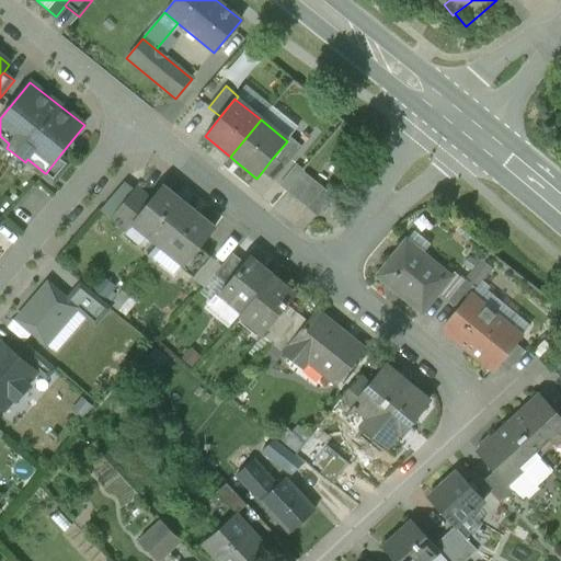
[(287,141),(272,159),(284,169),(301,147),(288,137),(286,140),(287,141)]
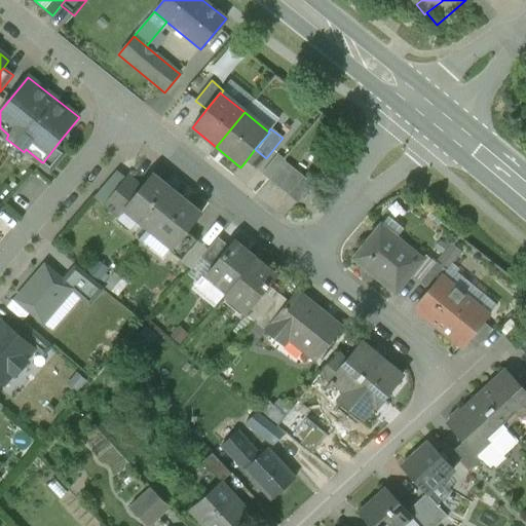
[(57,145),(43,162),(42,162),(40,165),(50,174),(67,153),(57,145)]
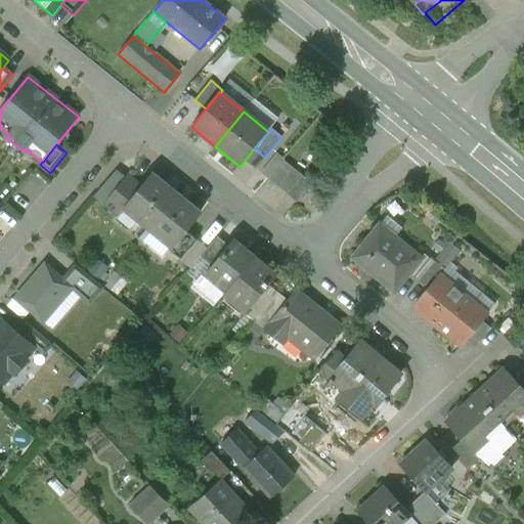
[(254,148),(245,161),(255,170),(265,158),(254,148)]
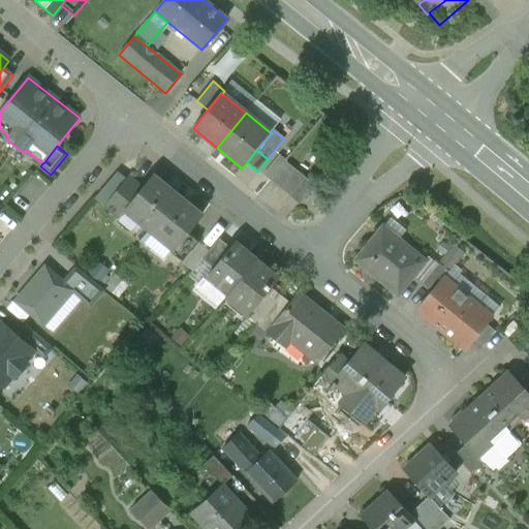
[(286,162),(271,182),(280,189),(296,170),(286,162)]
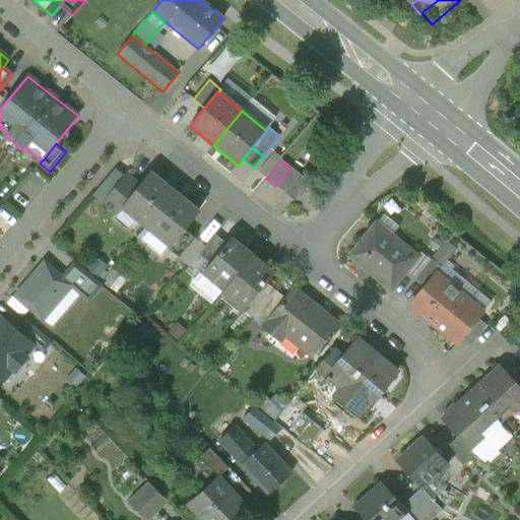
[(290,168),(275,186),(284,194),(301,175),(290,168)]
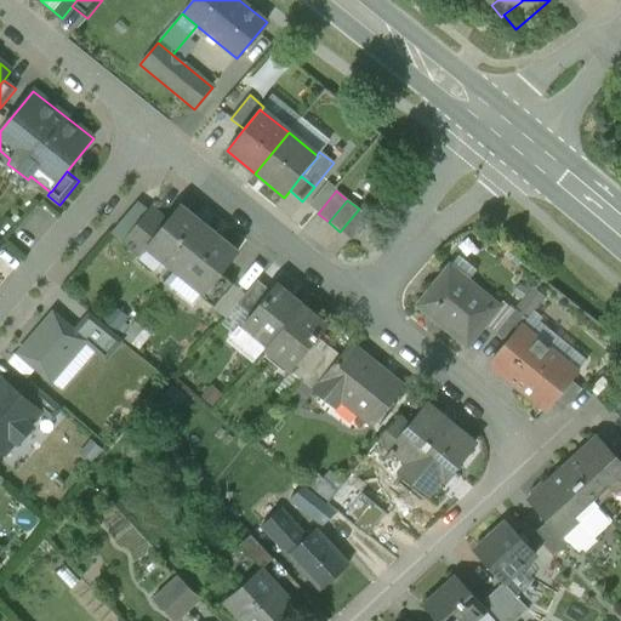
[(167,221),(146,248),(147,249),(175,272),(209,229),(180,206),(167,221)]
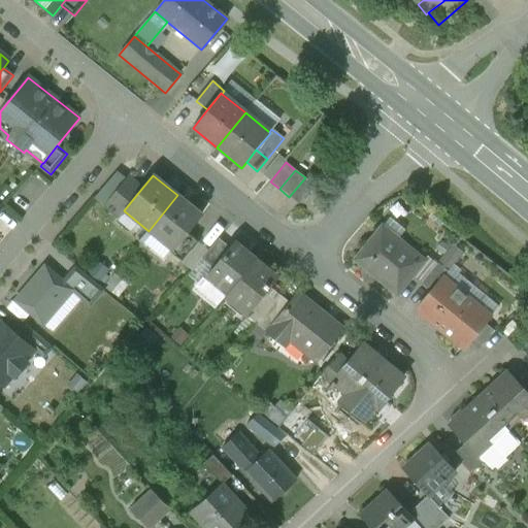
[(128,176),(104,206),(120,219),(125,211),(124,210),(142,188),(128,176)]
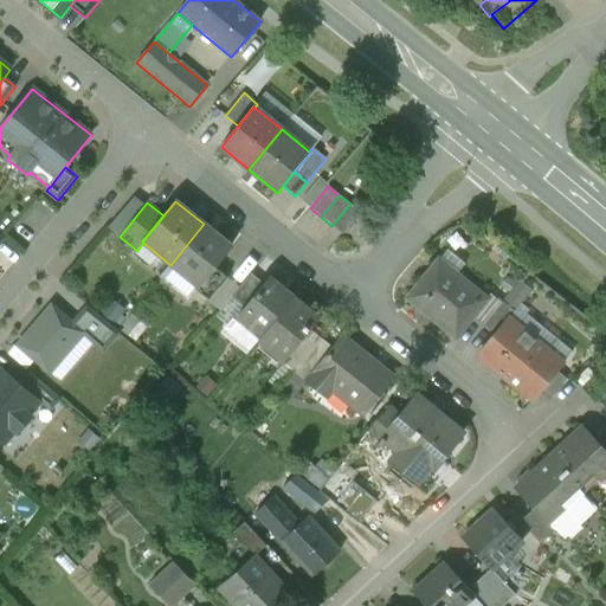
[(350,204),(331,226),(343,234),(361,213),(350,204)]
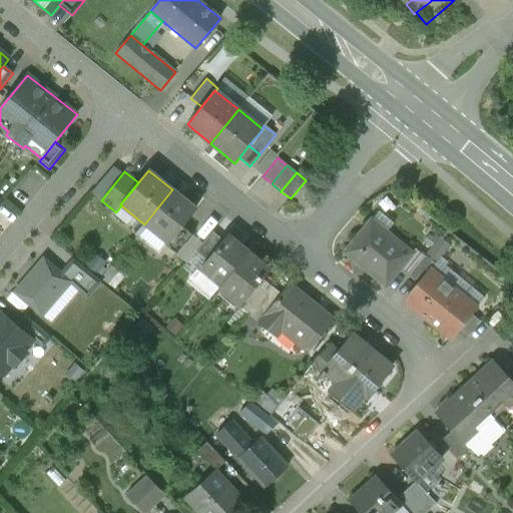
[(172,189),(144,224),(167,242),(168,243),(181,226),(196,208),(172,189)]
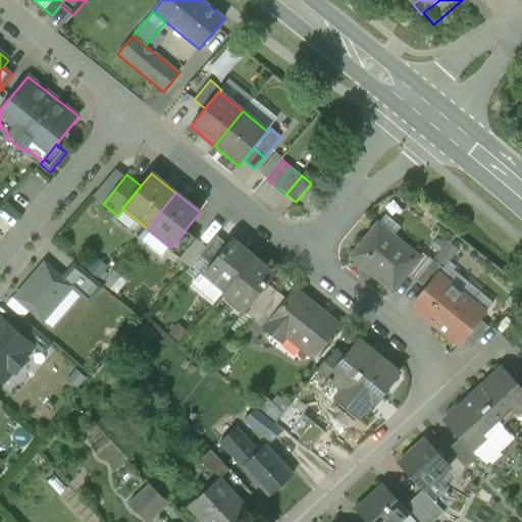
[(377,224),(351,258),(393,292),(419,258),(377,224)]
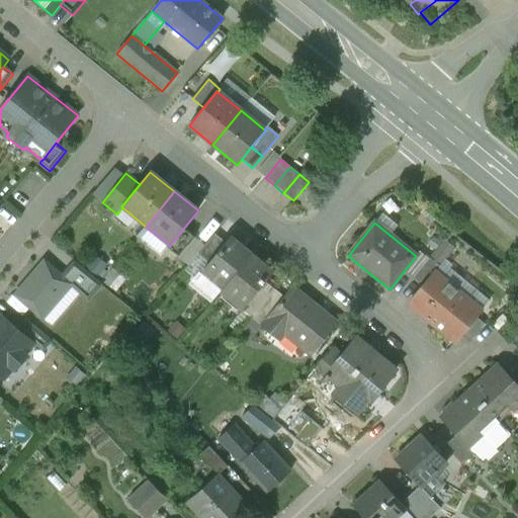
[(183,229),(170,246),(169,245),(167,248),(178,258),(194,238),(183,229)]
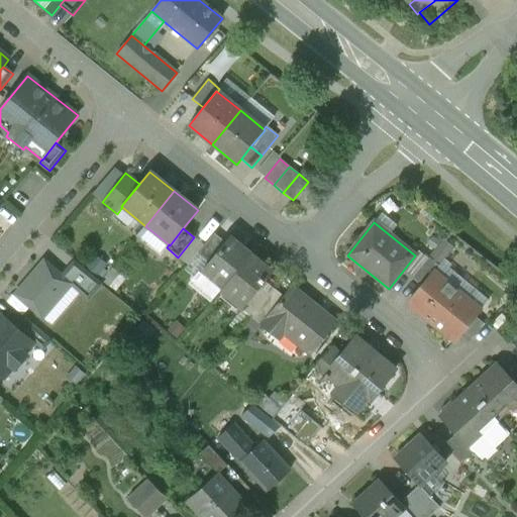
[(214,234),(197,254),(208,264),(224,243),(214,234)]
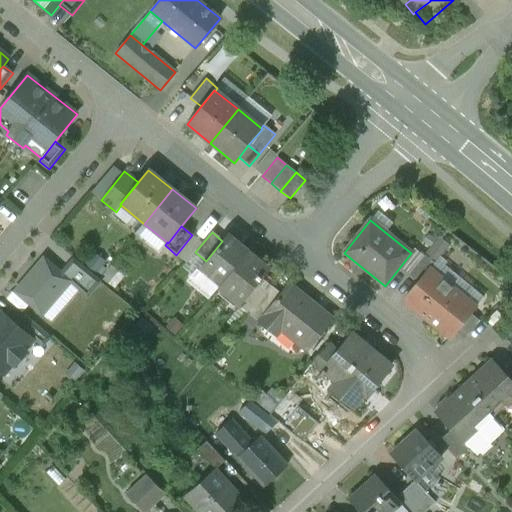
[(206,261),(201,267),(221,284),(248,251),(228,234),(222,241),(206,261)]
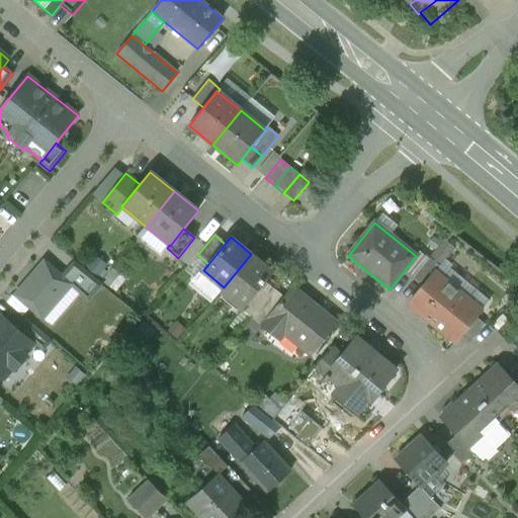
[(224,287),(221,292),(242,310),(257,292),(273,272),(251,254),(224,287)]
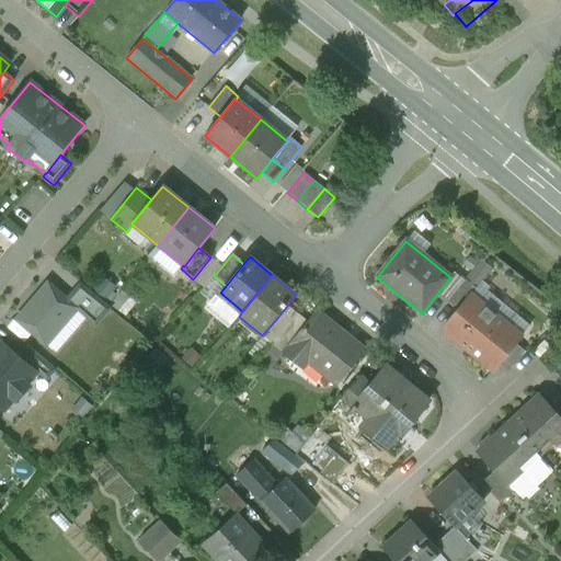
[(465,281),(448,301),(458,310),(470,295),(471,296),(477,289),(465,281)]
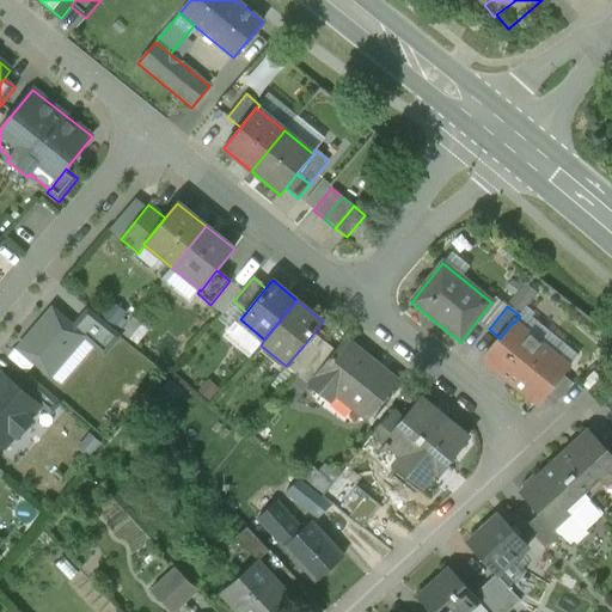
[(50,311),(17,349),(47,375),(80,337),(50,311)]
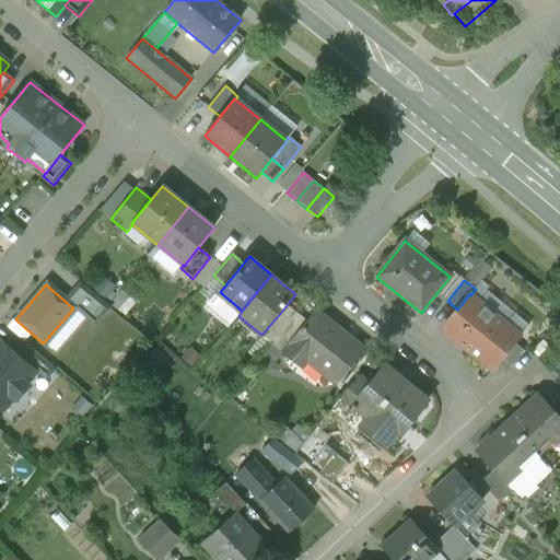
[(457,310),(441,329),(492,371),(499,363),(514,343),(520,336),(470,295),(469,294),(457,310)]
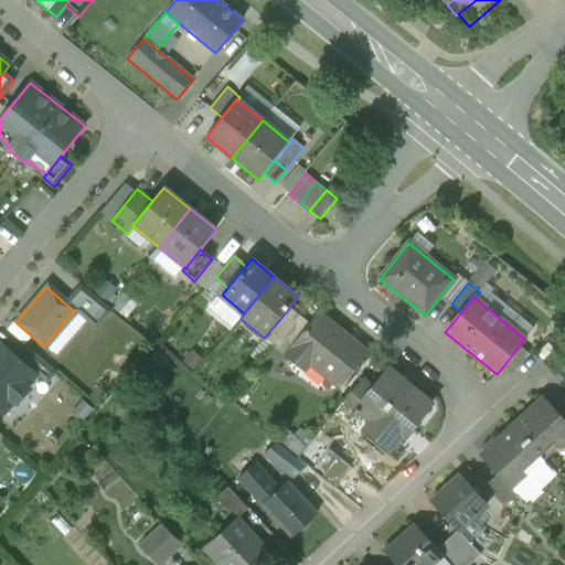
[(366,353),(318,313),(310,324),(285,355),(305,371),(310,364),(339,387),(366,353)]
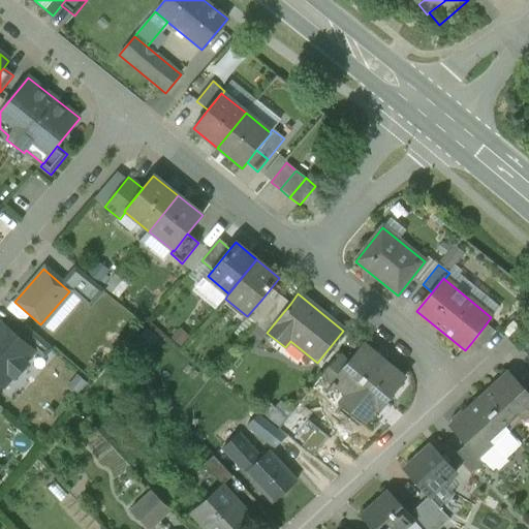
[(272,307),(257,324),(267,333),(290,304),(280,296),(272,307)]
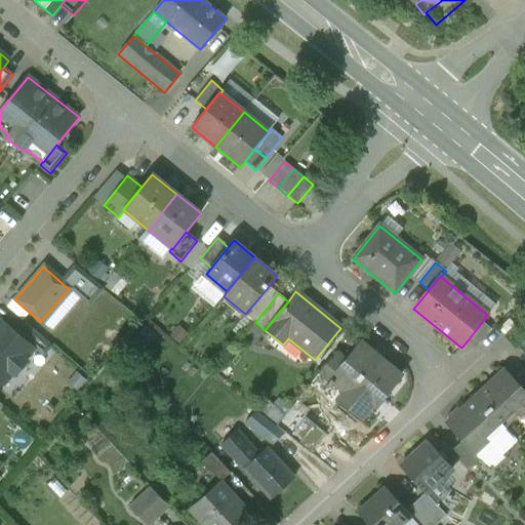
[(260,296),(245,314),(255,322),(270,305),(260,296)]
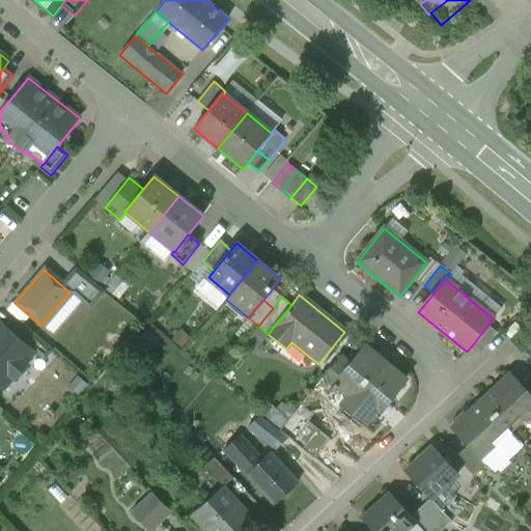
[(2,326),(0,329),(0,386),(4,389),(14,379),(16,381),(27,367),(25,365),(34,354),(16,337),(2,326)]
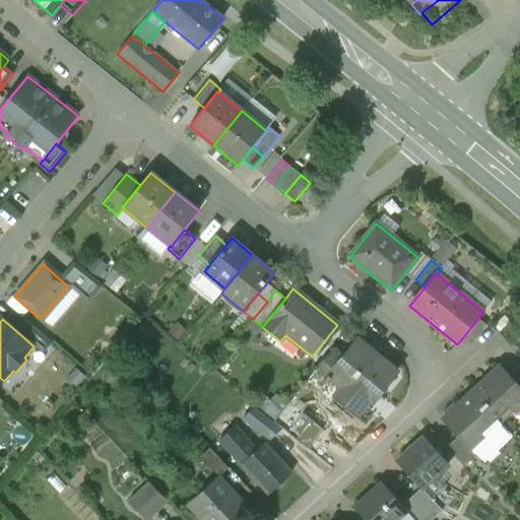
[(477,319),(463,337),(471,344),(486,326),(477,319)]
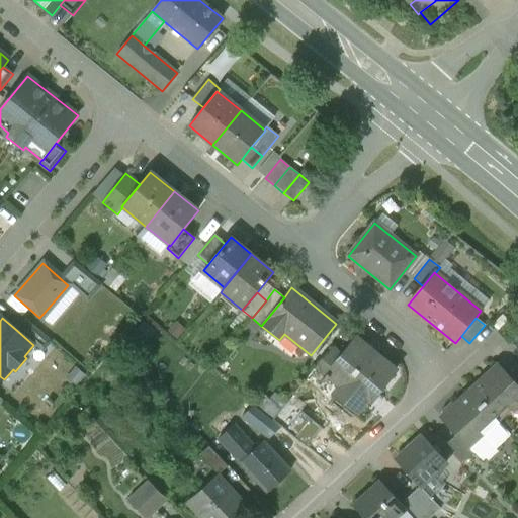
[(23,319),(15,329),(44,352),(52,343),(23,319)]
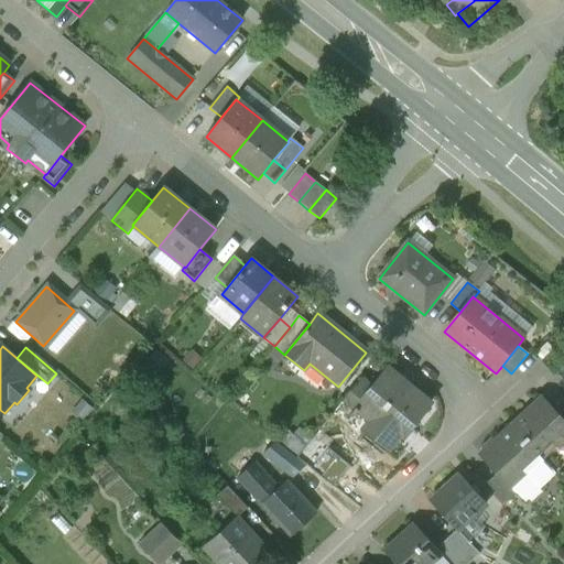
[(411,386),(398,375),(396,377),(387,369),(371,388),(353,410),(354,411),(350,415),(353,418),(357,411),(369,421),(362,430),(389,451),(407,427),(410,431),(416,423),(415,423),(430,405),(409,388),(411,386)]
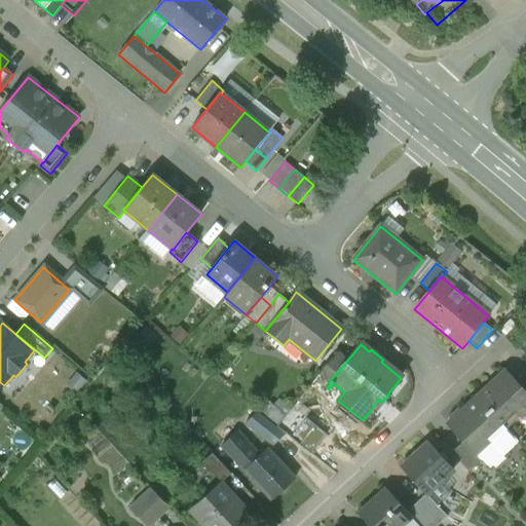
[(336,353),(320,375),(329,382),(346,362),(336,353)]
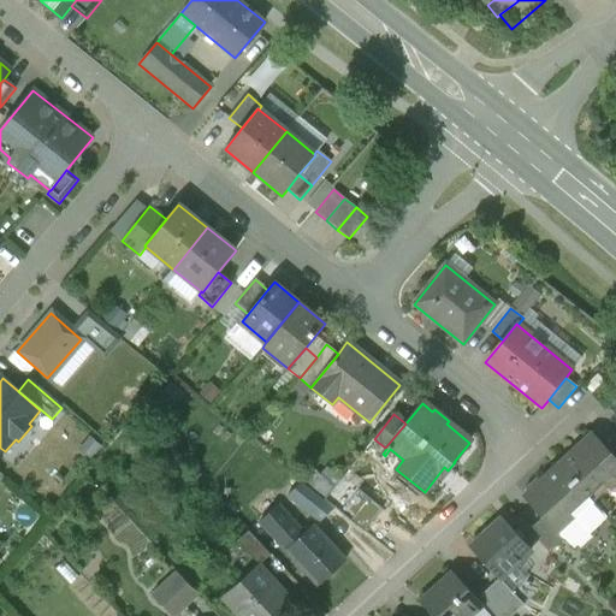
[(592,437),(560,467),(592,503),(615,480),(615,462),(610,456),(592,437)]
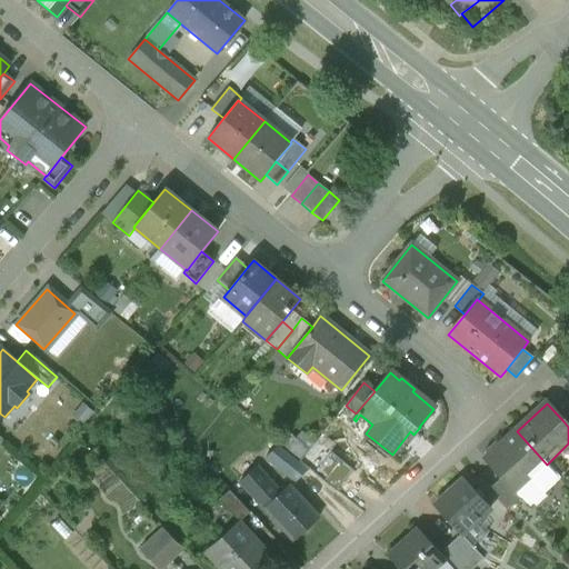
[(517,431),(486,460),(502,478),(516,492),(517,492),(547,465),(517,431)]
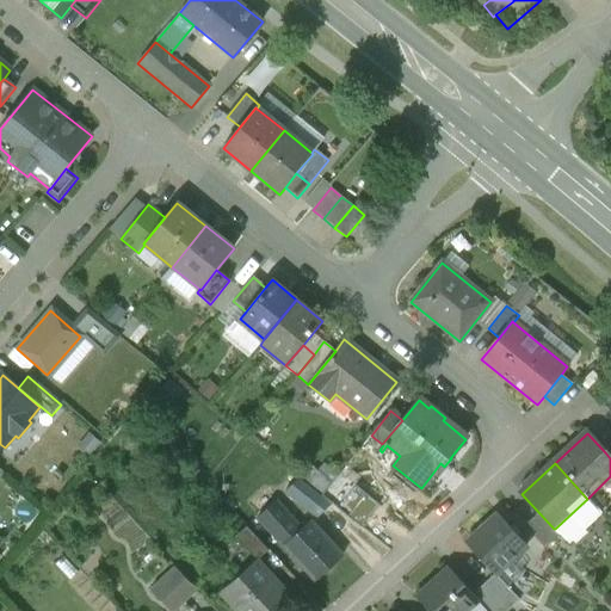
[(380,506),(346,479),(328,501),(362,529),(380,506)]
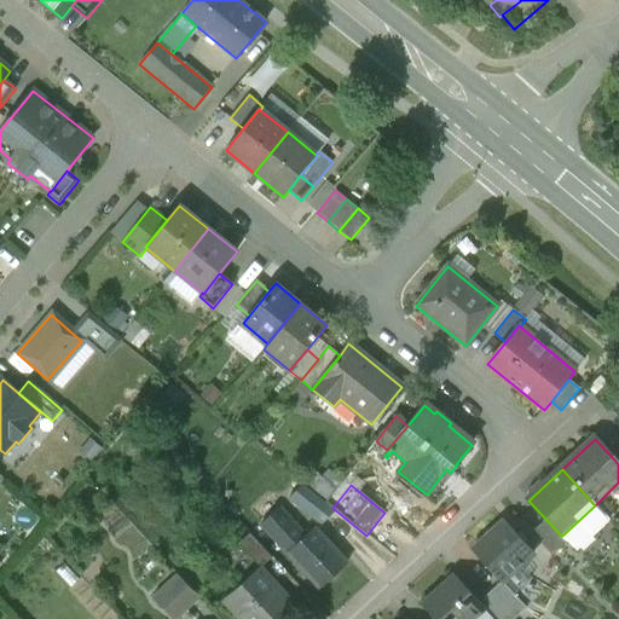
[(595,505),(562,536),(568,542),(573,548),(578,548),(579,548),(603,525),(608,520),(595,505)]
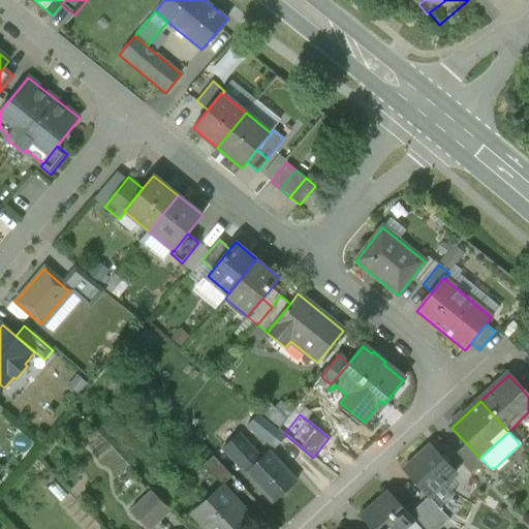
[(260,459),(239,435),(224,448),(246,472),(260,459)]
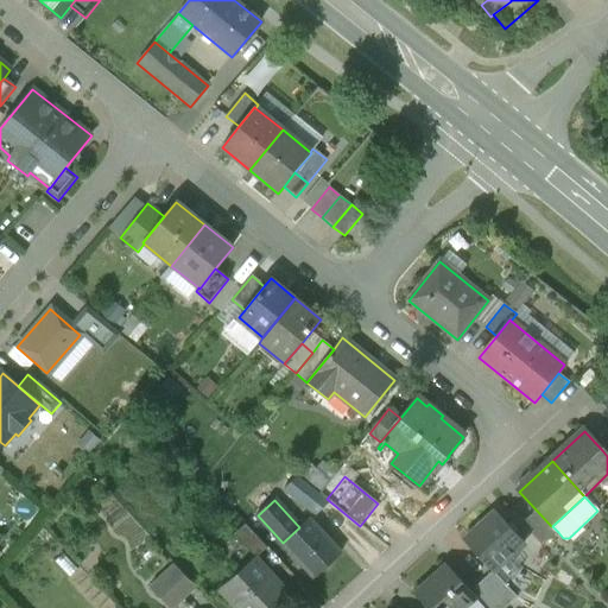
[(537,511),(525,521),(545,544),(558,532),(552,526),(551,526),(537,511)]
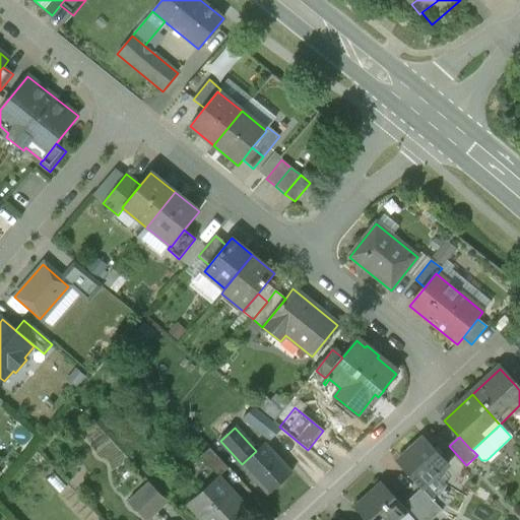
[(425,438),(396,463),(420,490),(421,489),(448,464),(425,438)]
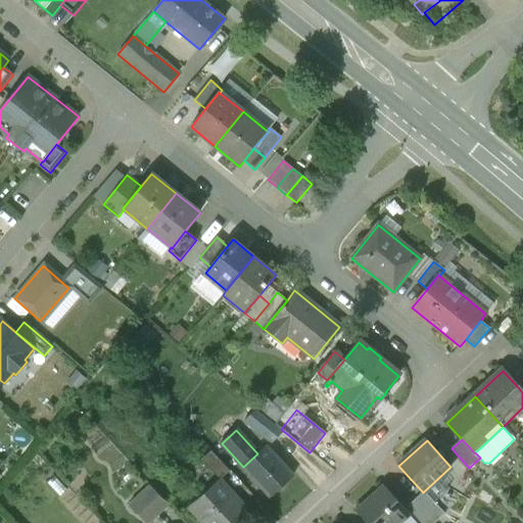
[(243,467),(242,468),(270,497),(293,476),(266,446),(243,467)]
